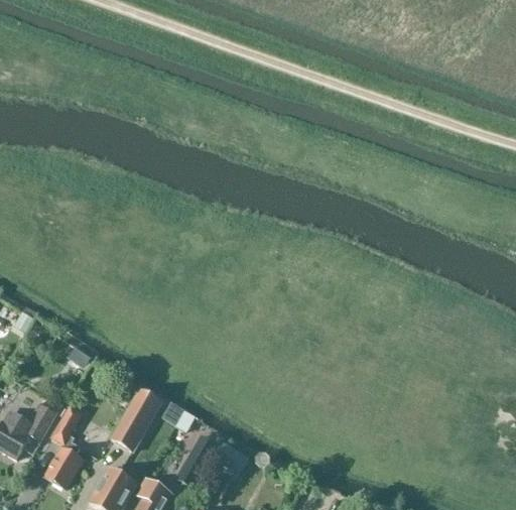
[(33,316),(36,311),(36,310),(25,304),(22,310),(22,309),(14,325),(25,331),(34,316),(33,316)]
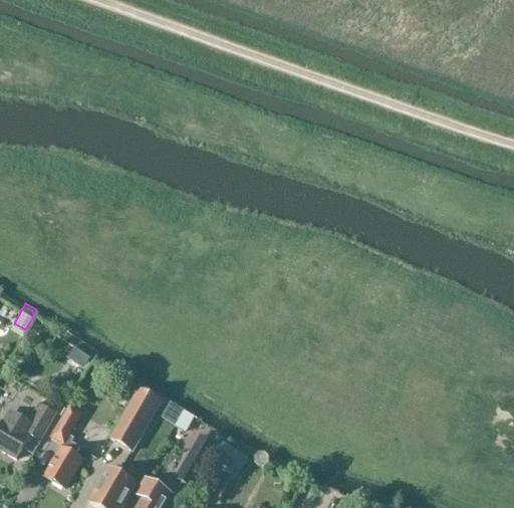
[(112,438),(135,450),(164,401),(142,388),(112,438)]
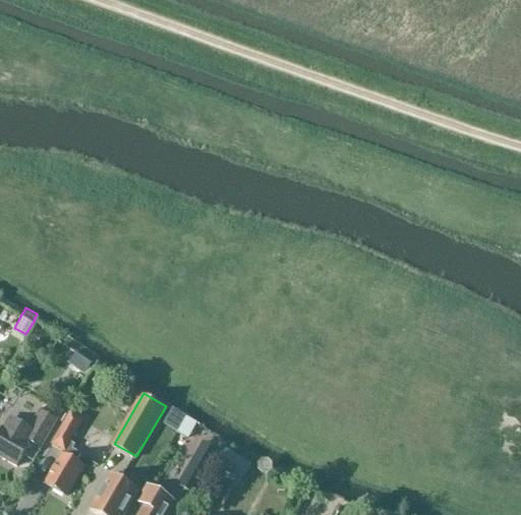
[(59,417),(64,408),(49,399),(44,407),(40,405),(33,416),(35,417),(31,424),(12,414),(6,423),(4,422),(0,430),(0,451),(17,461),(31,438),(41,443),(57,416),(59,417)]
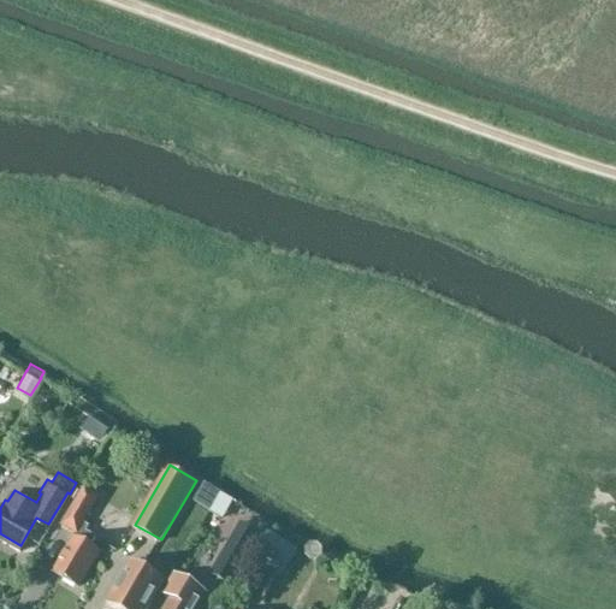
[(78,581),(100,547),(90,540),(96,532),(87,526),(89,521),(84,518),(100,491),(86,482),(82,486),(76,483),(70,494),(76,497),(61,520),(76,528),(54,567),(78,581)]
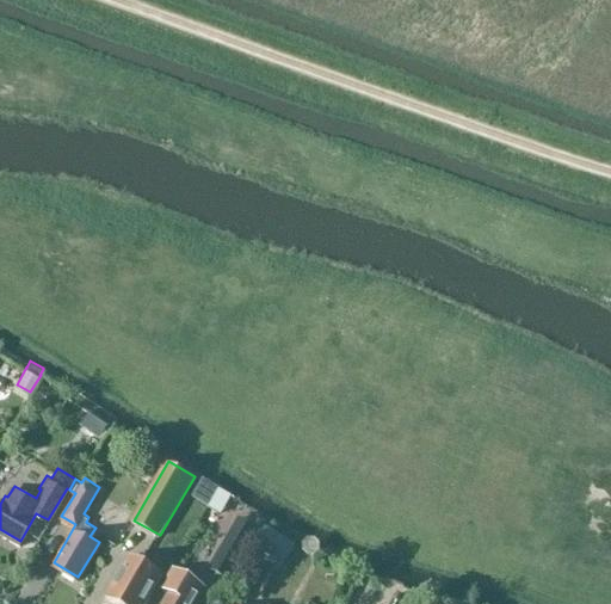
[(228,579),(259,528),(238,515),(207,566),(228,579)]
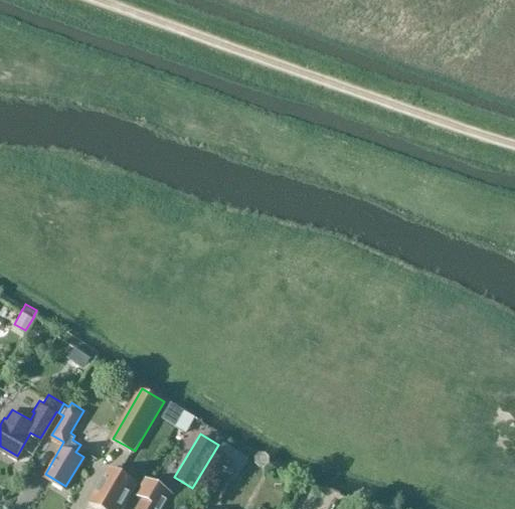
[(224,440),(214,457),(226,464),(236,448),(224,440)]
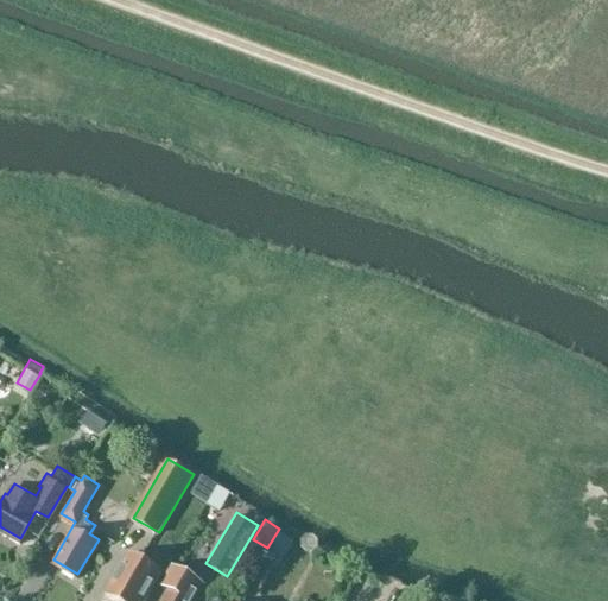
[(128,550),(105,590),(122,600),(141,600),(162,569),(128,550)]
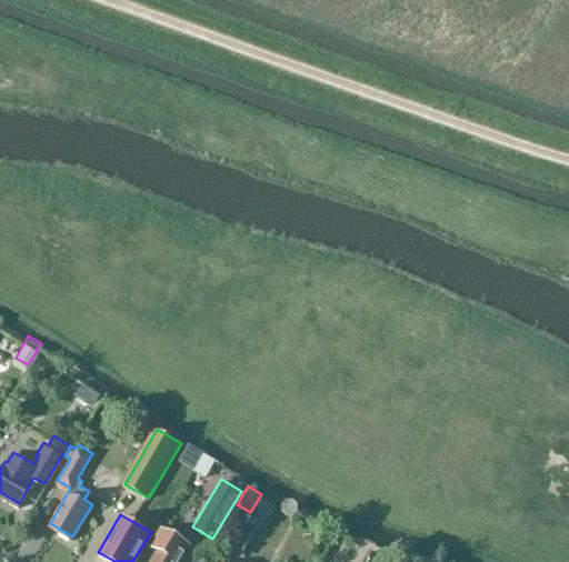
[(180,561),(191,543),(161,525),(150,543),(158,548),(148,561),(180,561)]
